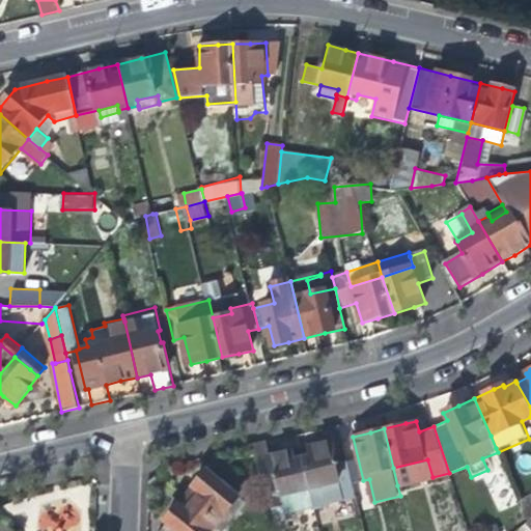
[(339,480),(343,495),(355,492),(347,462),(338,464),(332,441),(318,445),(300,449),(313,505),(314,507),(330,503),(329,499),(325,484),(339,480)]
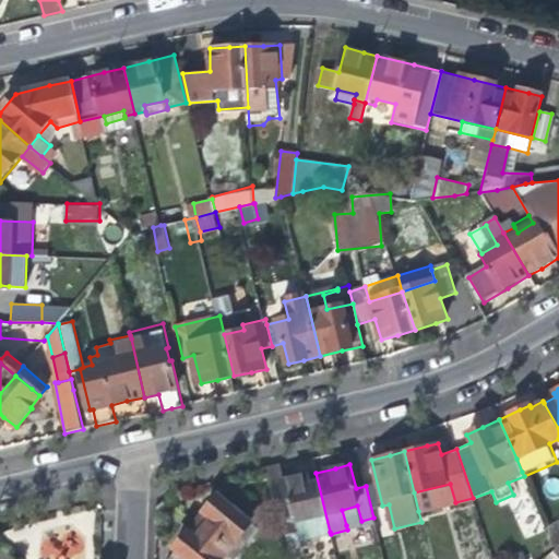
[(296,539),(330,532),(316,473),(297,477),(284,480),(281,465),(264,470),(274,509),(277,508),(284,534),(282,535),(285,549),(297,546),(296,539)]
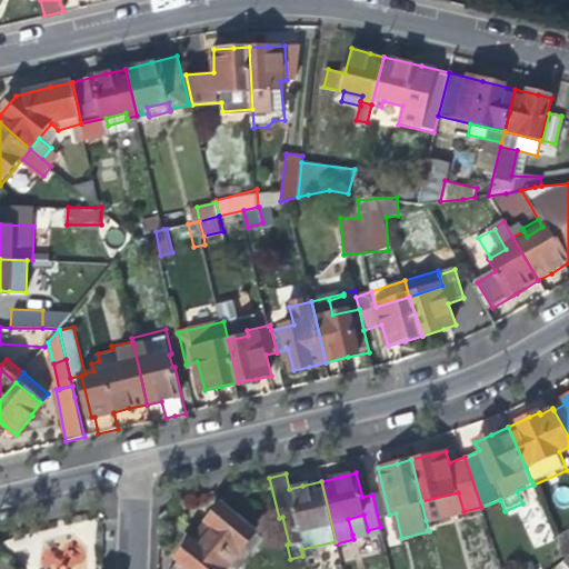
[(426,520),(463,511),(458,492),(421,501),(426,520)]
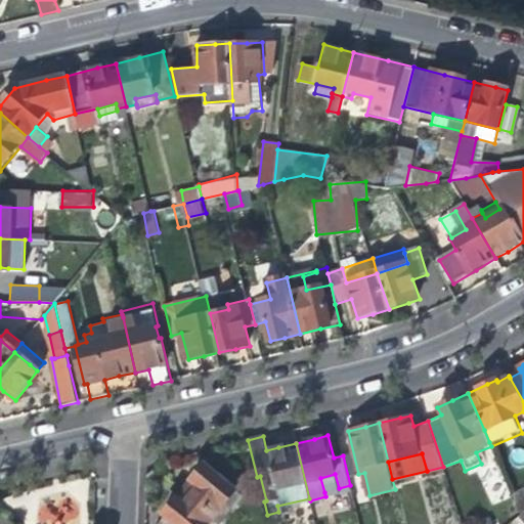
[(194,477),(183,490),(215,516),(224,505),(244,480),(216,457),(207,468),(204,466),(194,477)]
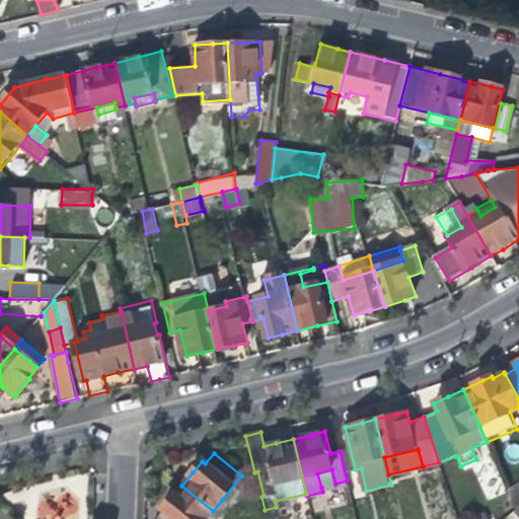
[(321,488),(336,484),(331,469),(317,473),(321,488)]
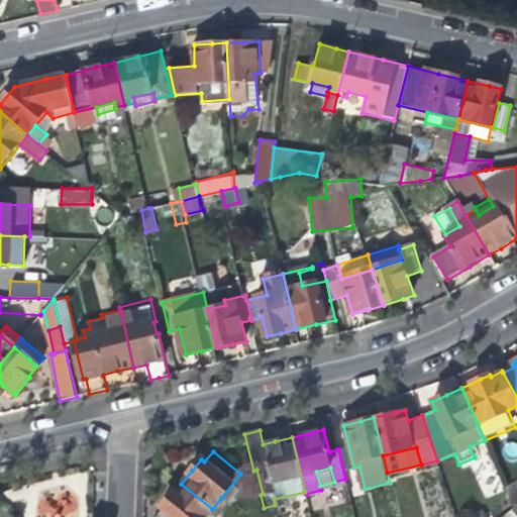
[(516,483),(507,488),(515,507),(516,504),(516,483)]
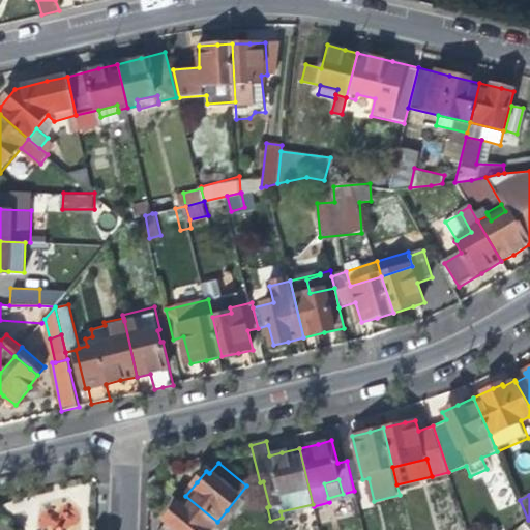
[(210,529),(217,522),(185,496),(173,510),(165,521),(167,523),(159,529),(210,529)]
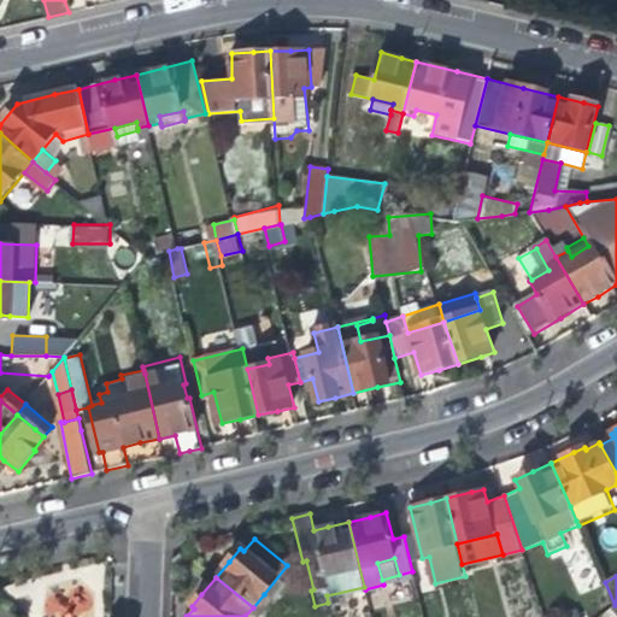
[(271,600),(264,594),(253,607),(260,612),(271,600)]
